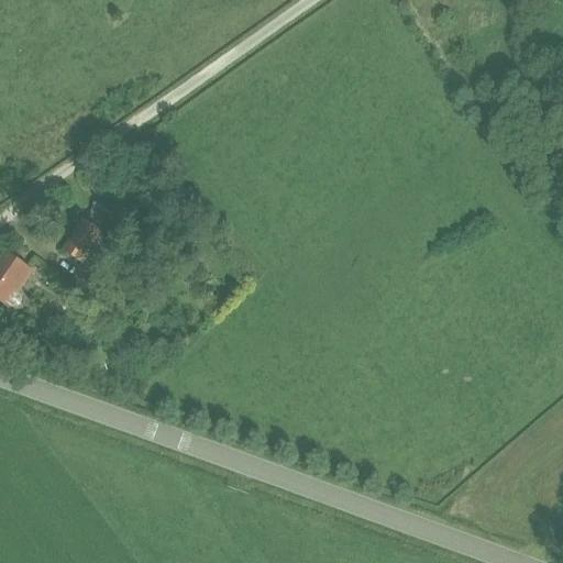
[(105,175),(89,187),(98,197),(113,185),(105,175)]
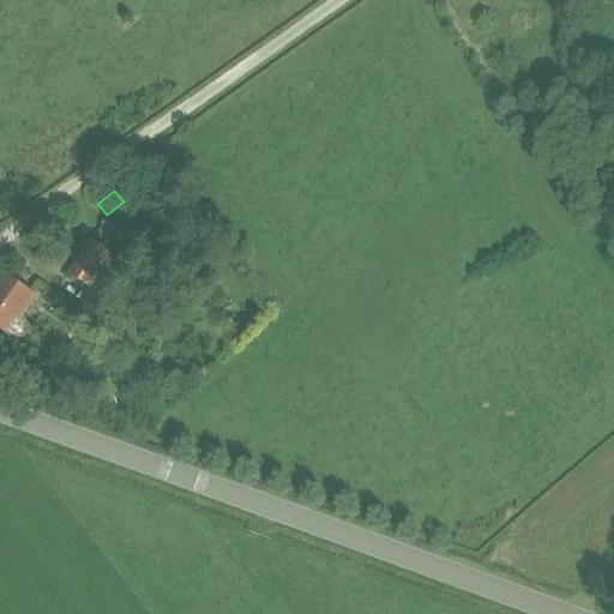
[(133,230),(108,215),(101,228),(126,244),(133,230)]
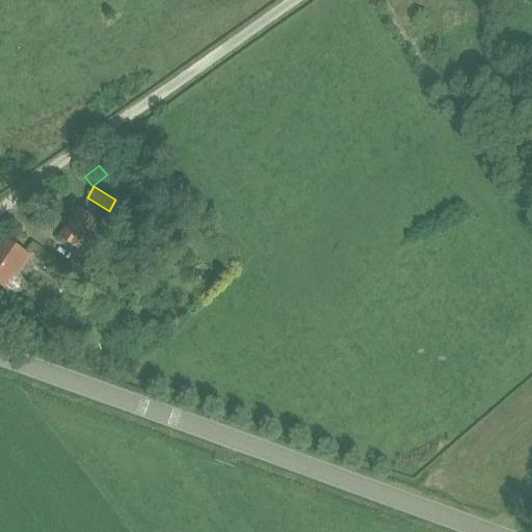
[(57,235),(78,249),(86,237),(103,248),(113,232),(112,232),(113,231),(78,206),(57,235)]
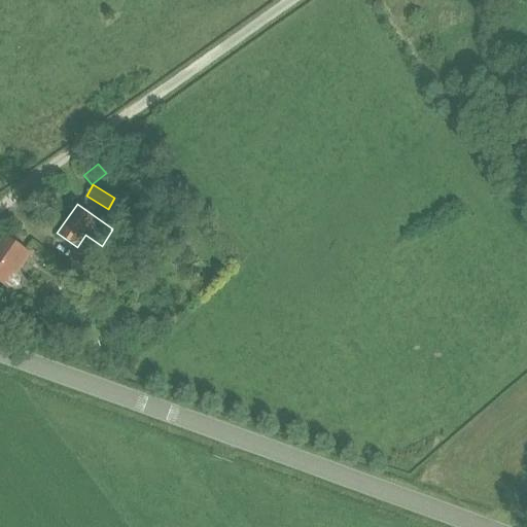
[(18,274),(16,274),(16,273),(30,252),(3,236),(0,241),(0,280),(4,283),(8,285),(9,284),(10,285),(11,286),(13,286),(14,286),(15,286),(18,285),(19,284),(20,283),(20,282),(21,280),(21,279),(20,278),(20,276),(19,275),(18,274)]
